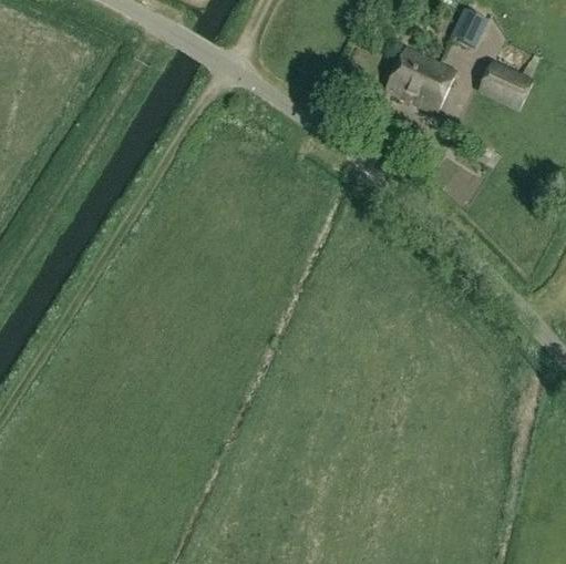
[(476,49),(490,19),(464,8),(451,38),(476,49)]
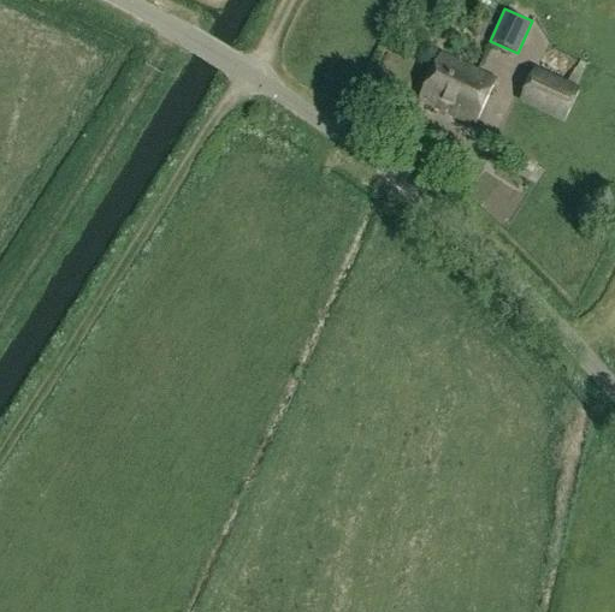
[(474,125),(497,79),(443,53),(420,100),(474,125)]
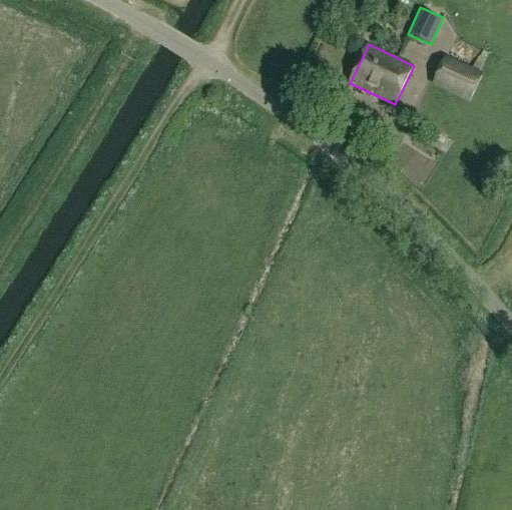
[(484,72),(446,54),(433,83),(471,100),(484,72)]
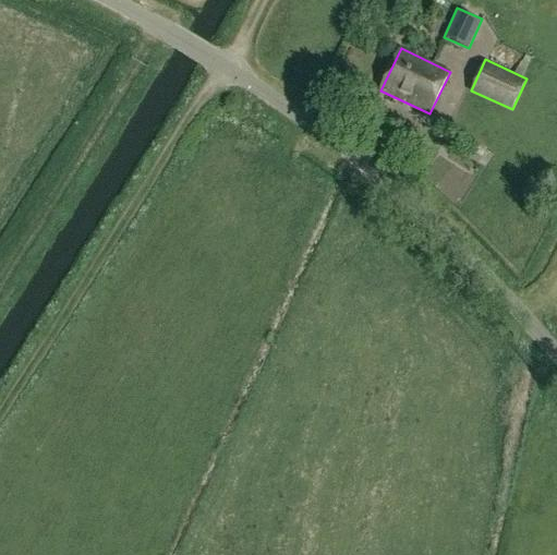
[(456,148),(477,161),(486,146),(463,134),(456,148)]
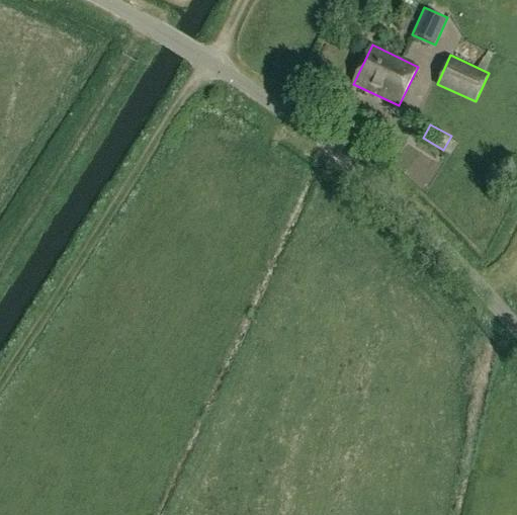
[(514,193),(516,187),(516,184),(511,181),(507,189),(514,193)]
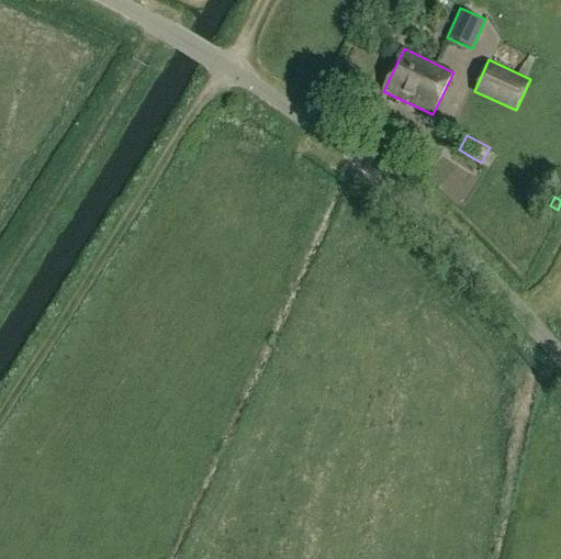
All buildings are outlined.
